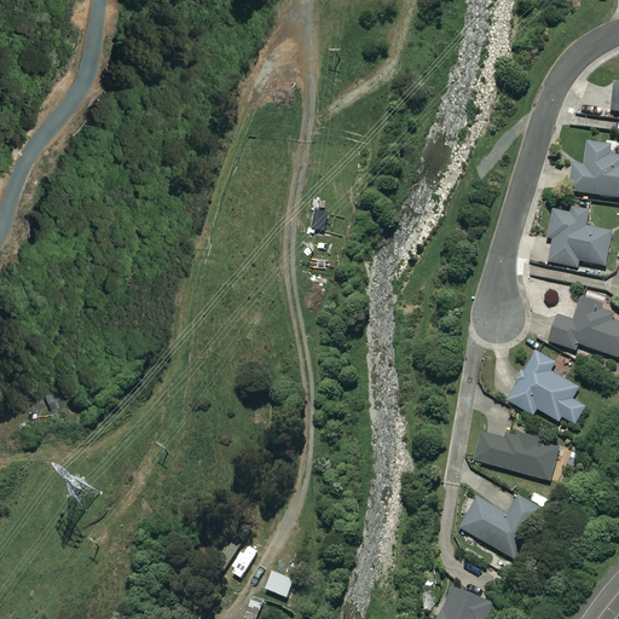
[(609,146),(586,143),(583,165),(572,163),(568,192),(618,198),(618,157),(608,156),(609,146)]
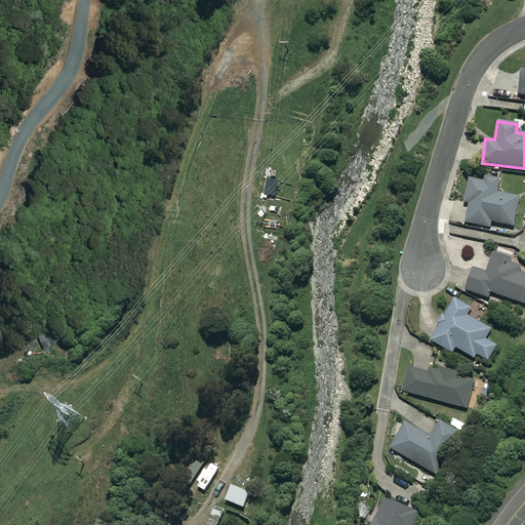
[(495,193),(497,182),(468,176),(463,202),(469,203),(466,224),(488,227),(489,223),(513,227),(518,197),(495,193)]
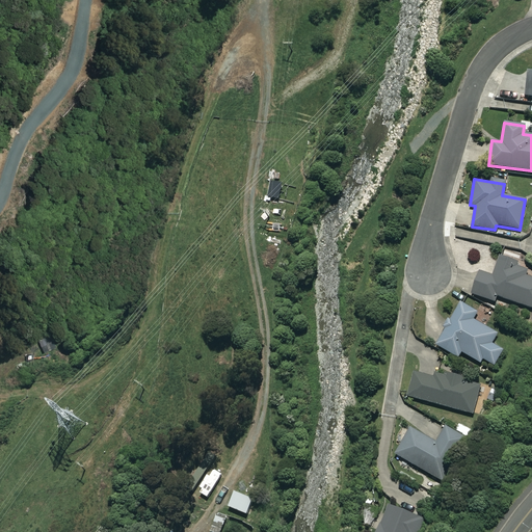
[(531,268),(499,257),(493,275),(479,271),(471,294),(494,302),(496,296),(531,309),(531,268)]
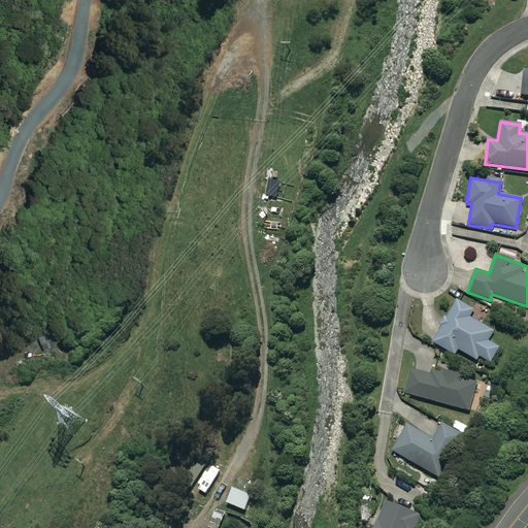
[(471,309),(456,300),(431,342),(453,355),(457,349),(476,361),(479,357),(490,363),(499,349),(486,340),(492,331),(467,317),(471,309)]
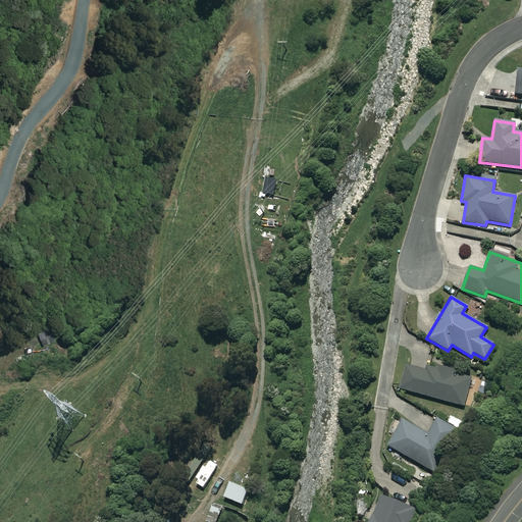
[(48,329),(38,335),(43,346),(53,341),(48,329)]
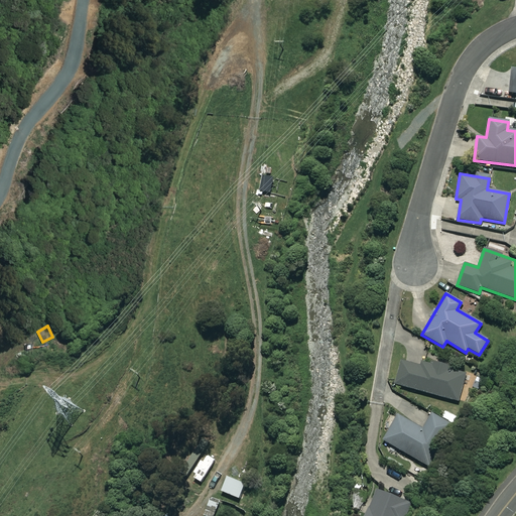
[(419,367),(401,362),(395,385),(459,402),(466,375),(446,370),(447,368),(421,361),(419,367)]
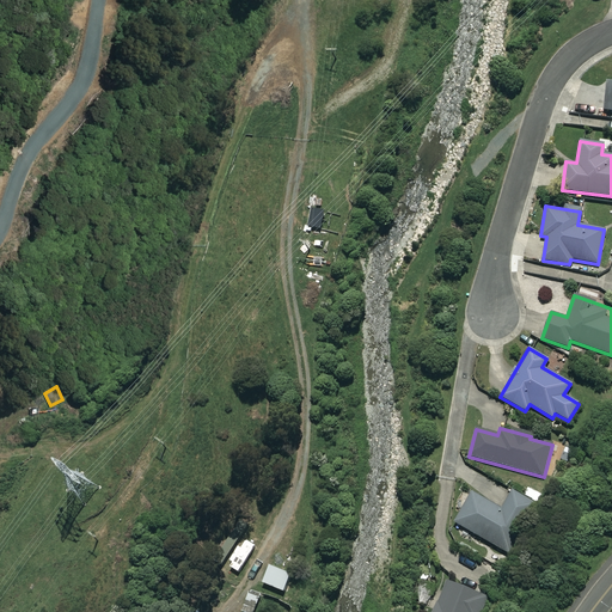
[(537,505),(512,490),(501,509),(471,493),(453,522),(509,555),(537,505)]
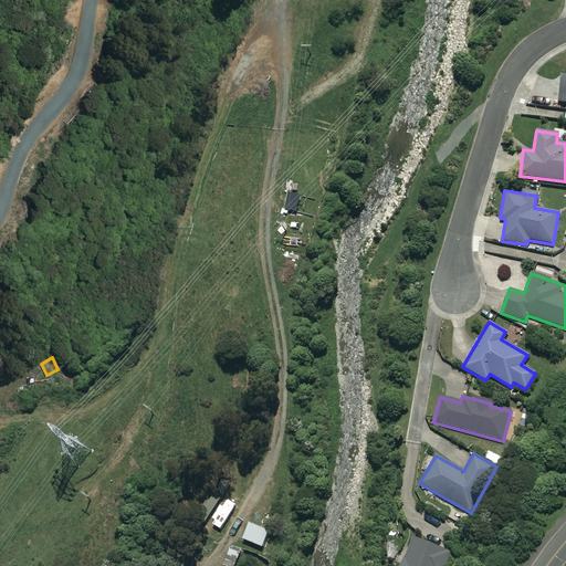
[(230,509),(222,504),(211,527),(220,531),(230,509)]
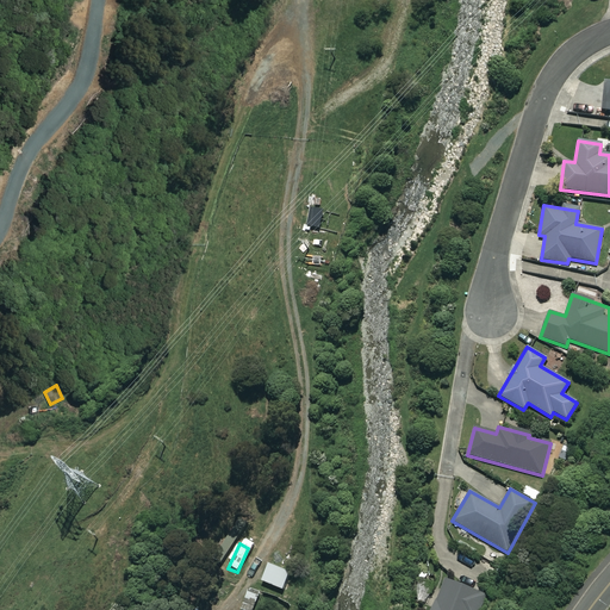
[(480,609),(487,598),(446,578),(431,608),(430,609),(480,609)]
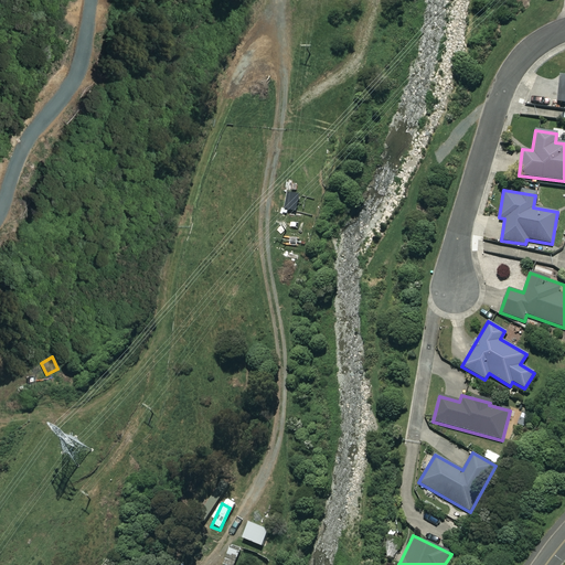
All buildings are outlined.
